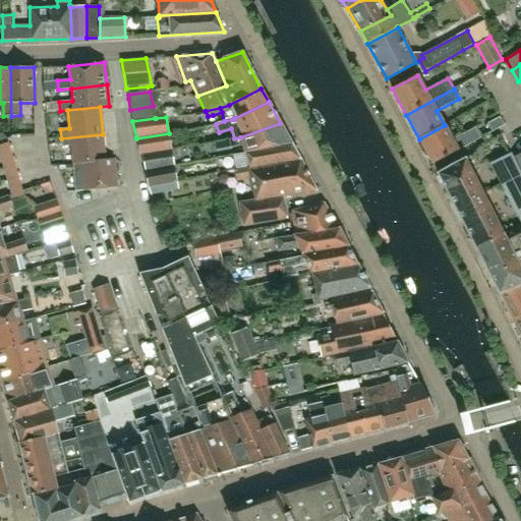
[(491,133),(498,129),(503,126),(498,117),(486,124),(491,133)]
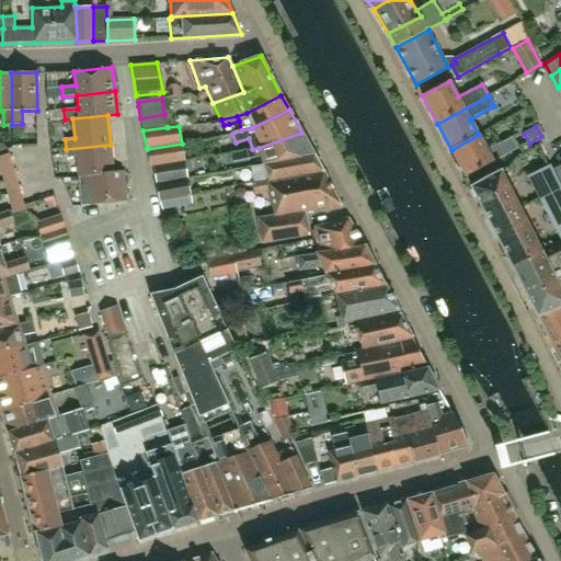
[(248,159),(261,156),(262,163),(313,153),(301,133),(259,148),(252,149),(245,150),(248,159)]
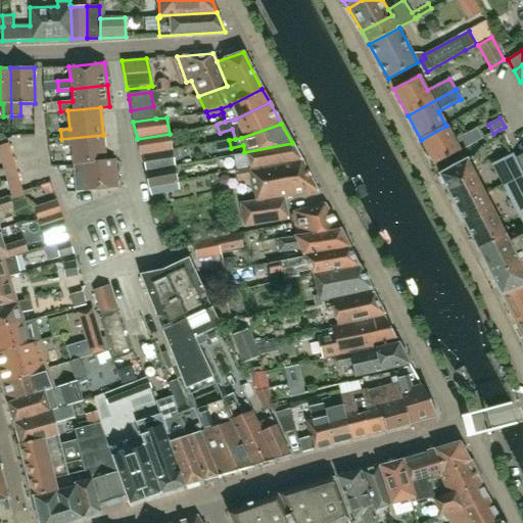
[(434,164),(482,139),(482,138),(477,129),(477,128),(455,140),(446,126),(421,140),(434,164)]
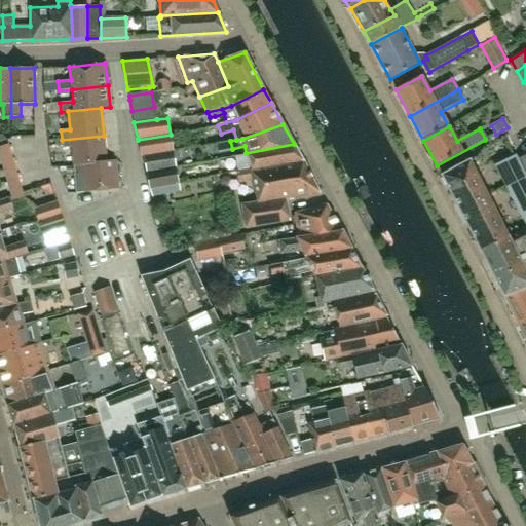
[(174,149),(171,134),(171,135),(138,140),(141,153),(174,149)]
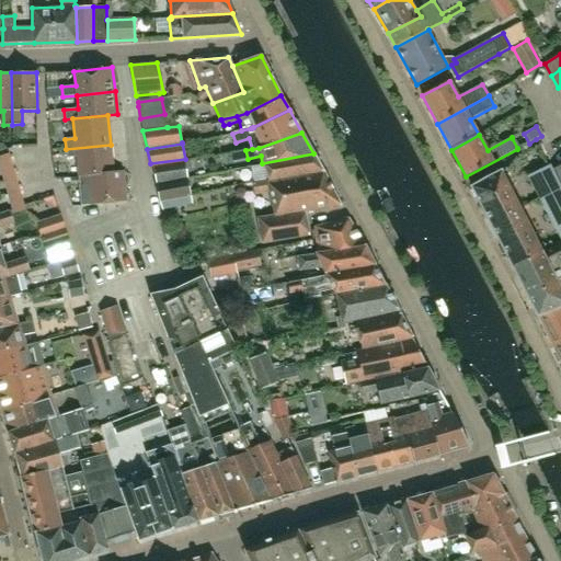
[(101,173),(113,172),(111,145),(66,149),(67,158),(77,157),(79,180),(101,179),(101,173)]
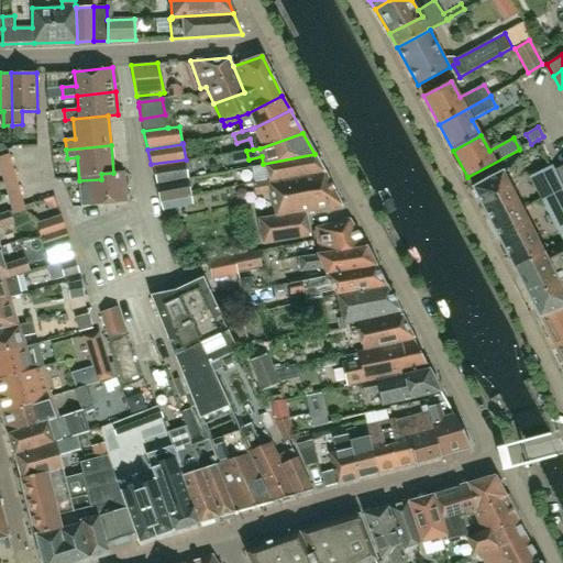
[(0,168),(4,183),(17,179),(10,154),(0,156),(0,168)]
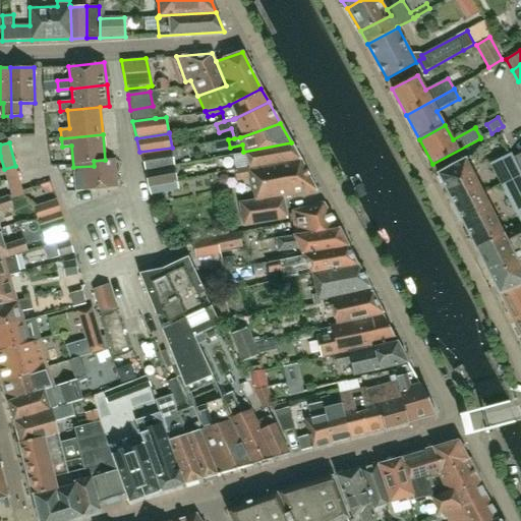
[(235,169),(249,167),(300,159),(291,142),(243,152),(244,153),(232,155),(235,169)]
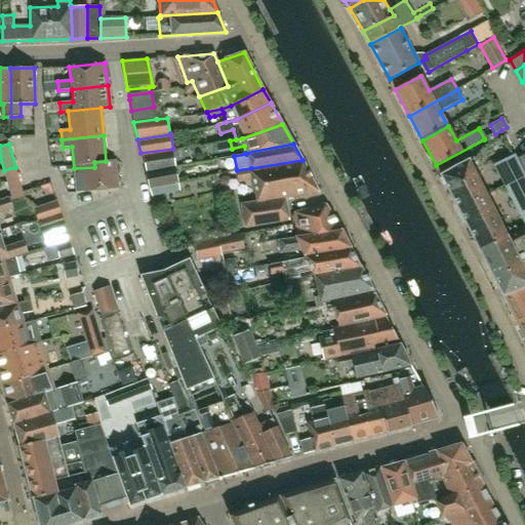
[(146,172),(147,171),(176,167),(173,149),(140,153),(142,156),(143,156),(146,172)]
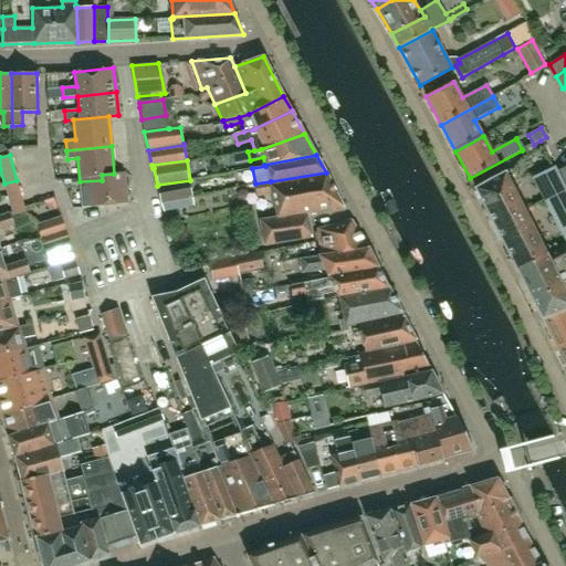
[(565,238),(565,190),(554,167),(534,177),(565,238)]
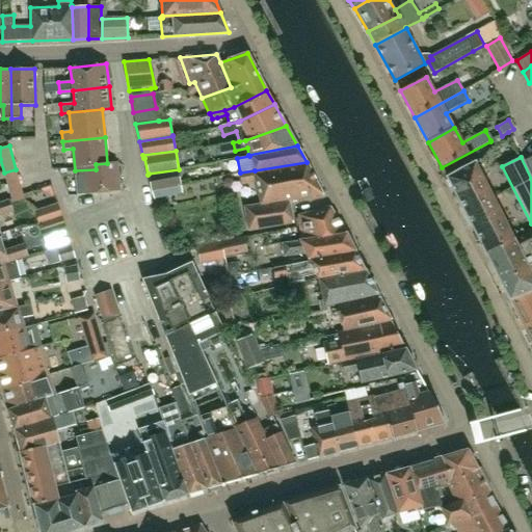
[(96,169),(75,170),(76,176),(85,175),(87,194),(120,191),(116,162),(107,163),(96,164),(96,169)]
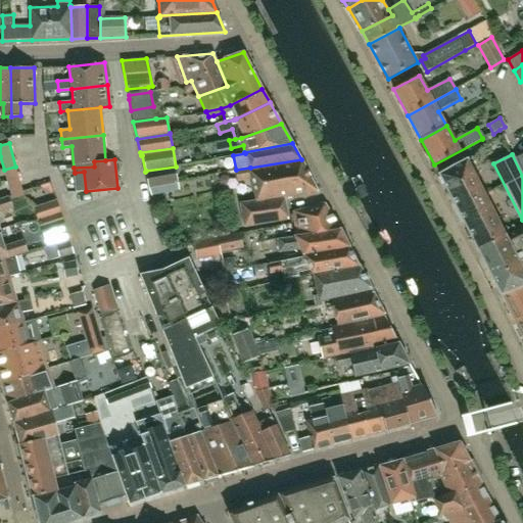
[(250,168),(236,170),(238,176),(239,182),(244,181),(250,180),(251,182),(251,184),(252,188),(253,192),(255,200),(247,201),(239,202),(242,215),(245,227),(265,224),(284,222),(289,221),(285,198),(318,192),(308,175),(305,168),(301,159),(250,168)]
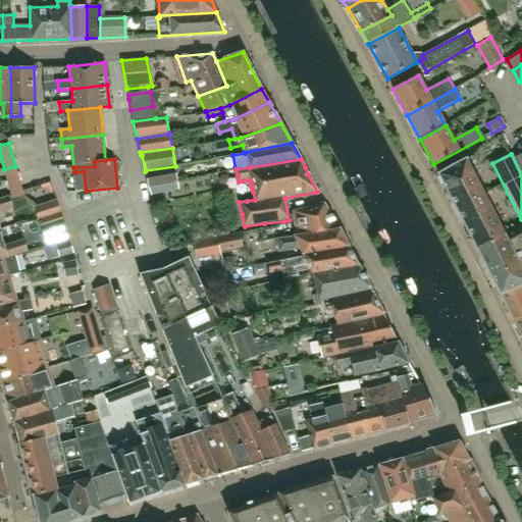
[(458,212),(485,197),(466,159),(438,173),(458,212)]
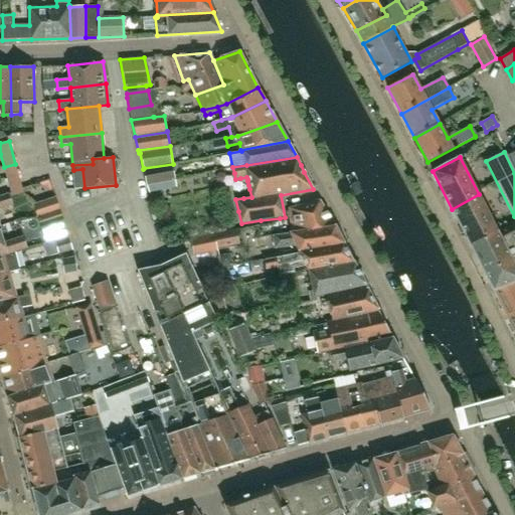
[(7,179),(19,176),(15,164),(4,167),(7,179)]
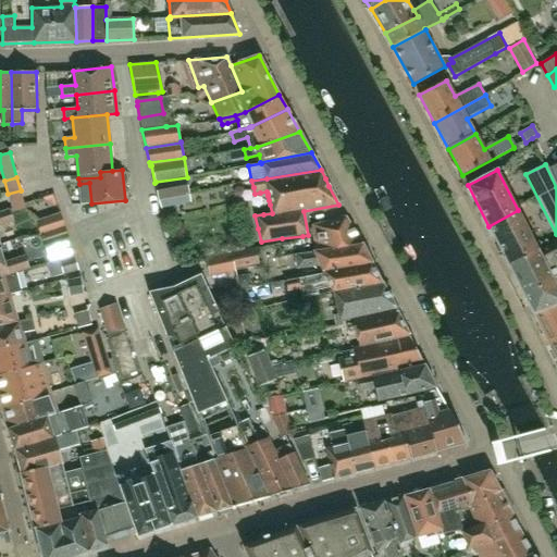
[(189,195),(187,177),(156,182),(158,196),(160,200),(189,195)]
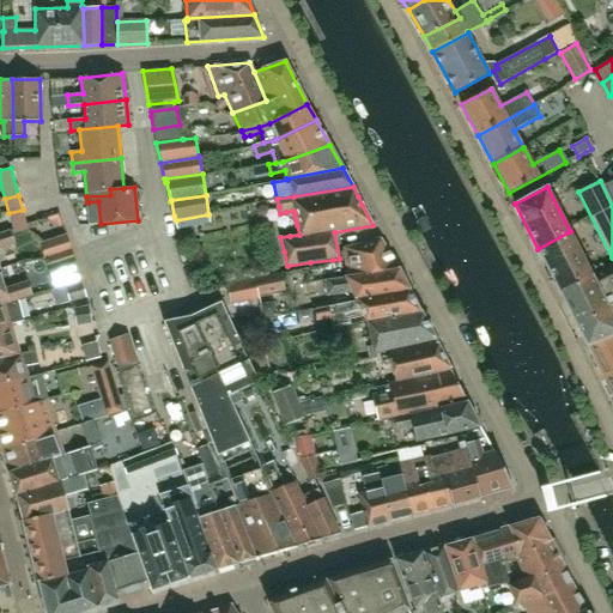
[(23,210),(8,213),(14,234),(29,230),(23,210)]
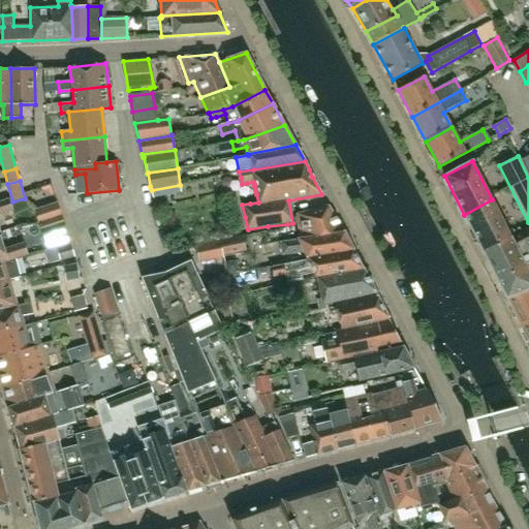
[(492,199),(464,215),(484,254),(511,240),(492,199)]
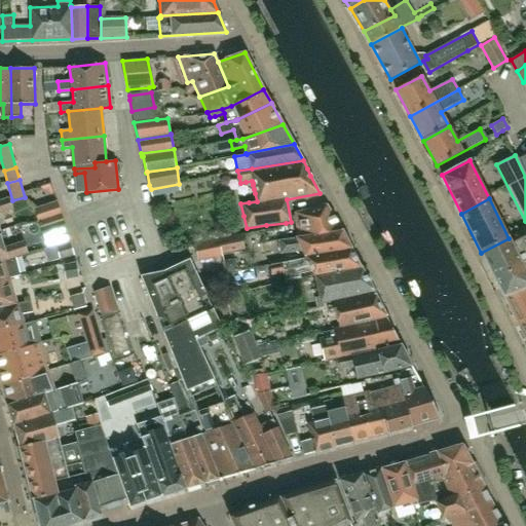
[(0,232),(1,232),(0,229),(0,214),(13,211),(9,200),(0,202),(0,232)]
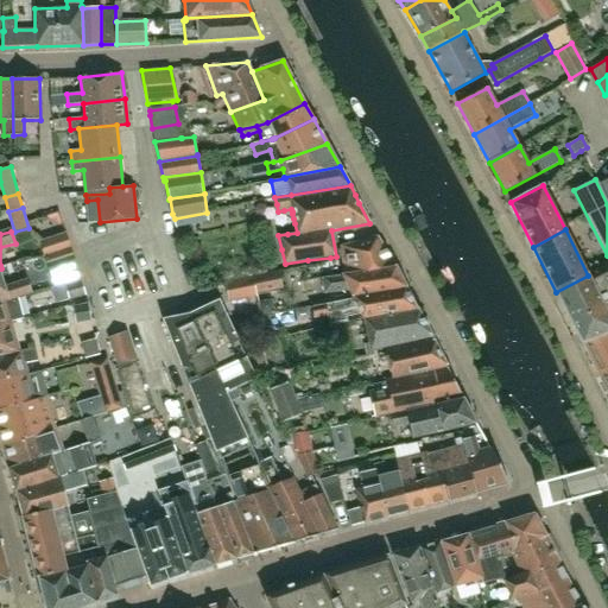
[(44,255),(71,247),(67,233),(39,241),(44,255)]
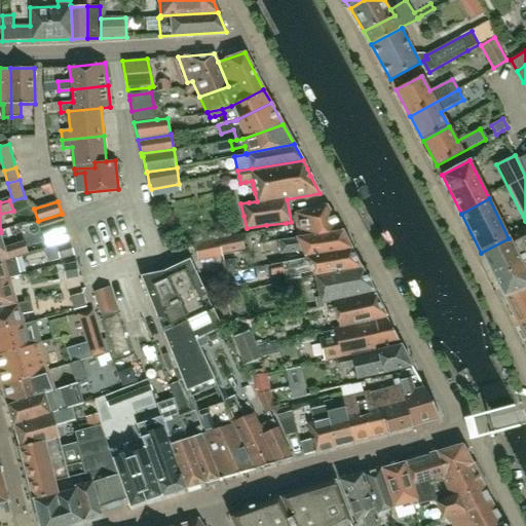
[(298,238),(342,230),(326,204),(295,213),(298,238)]
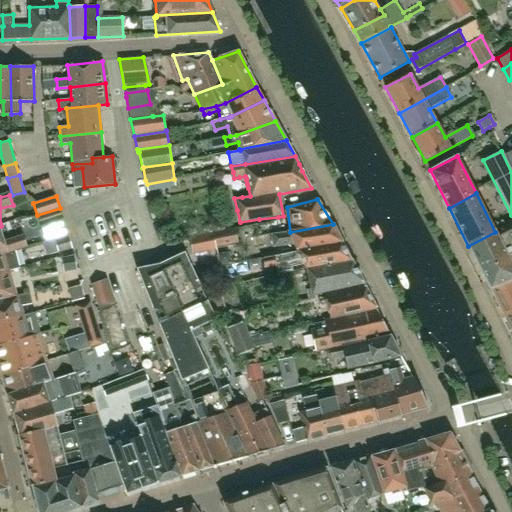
[(54,239),(69,235),(67,230),(60,208),(37,215),(45,242),(54,239)]
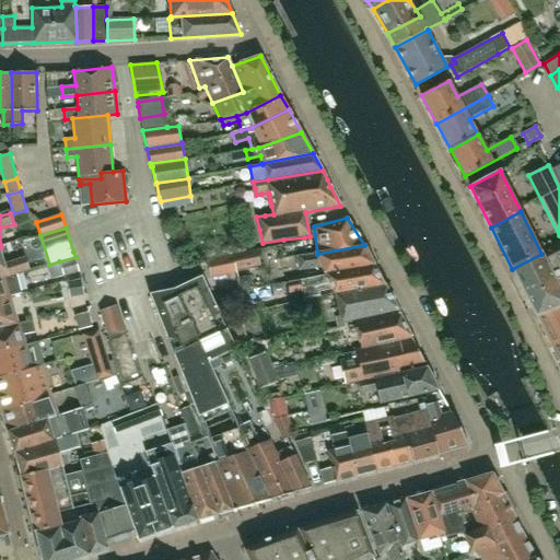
[(559,244),(541,254),(552,273),(558,270),(559,273),(559,275),(555,278),(559,289),(559,244)]
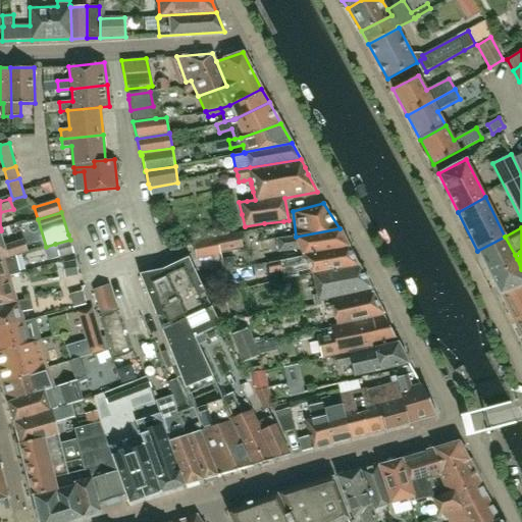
[(279,252),(300,249),(302,254),(348,244),(340,228),(296,237),(277,239),(279,252)]
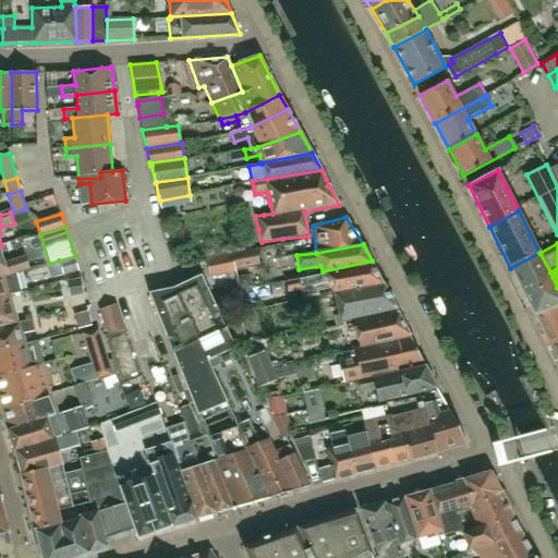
[(232,254),(235,270),(259,266),(256,250),(232,254)]
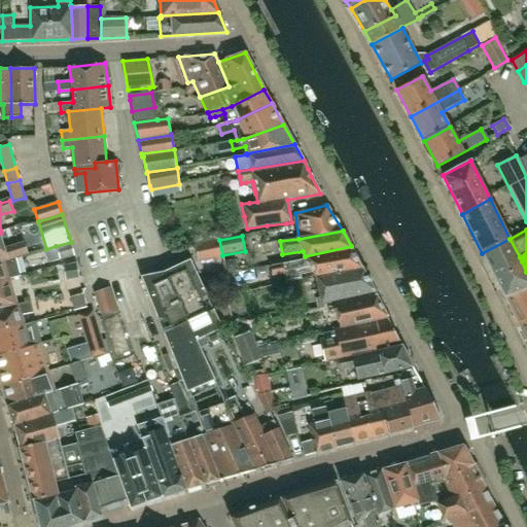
[(3,248),(1,241),(0,237),(0,260),(14,256),(27,253),(23,242),(3,248)]
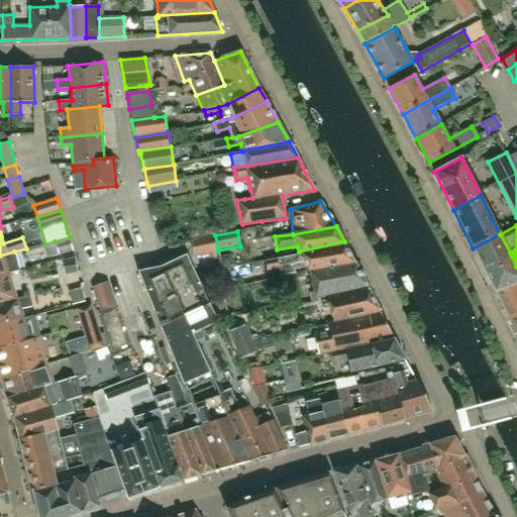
[(252,232),(238,237),(245,255),(260,250),(252,232)]
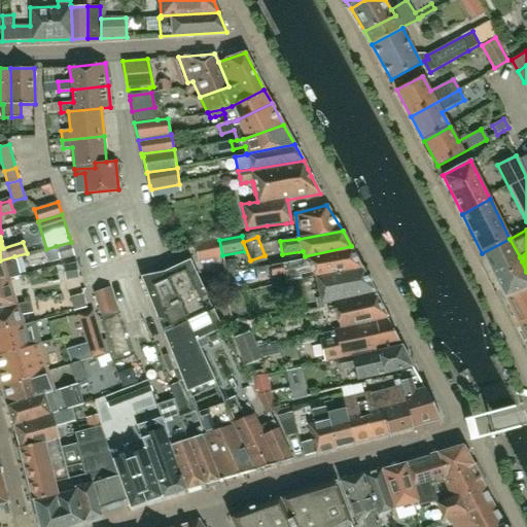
[(526,272),(522,261),(520,257),(510,239),(482,253),(508,305),(526,294),(526,272)]
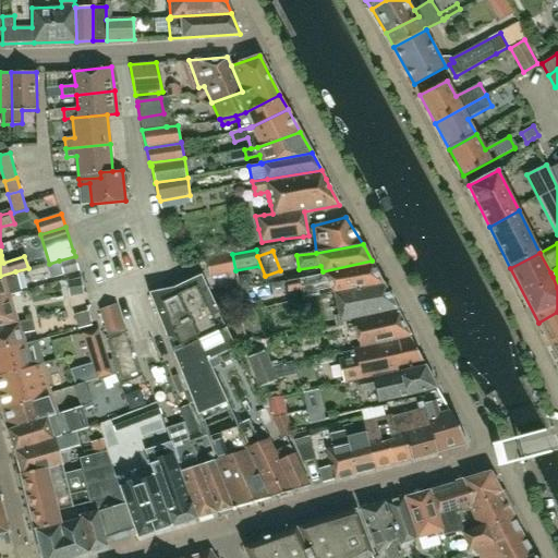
[(237,271),(235,270),(232,254),(207,259),(210,277),(237,271)]
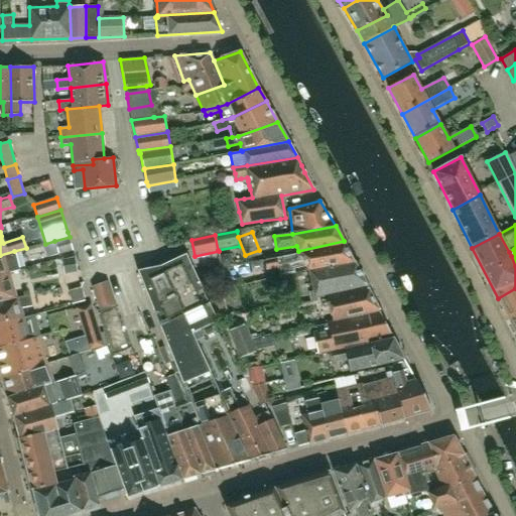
[(70,237),(54,241),(58,254),(74,251),(70,237)]
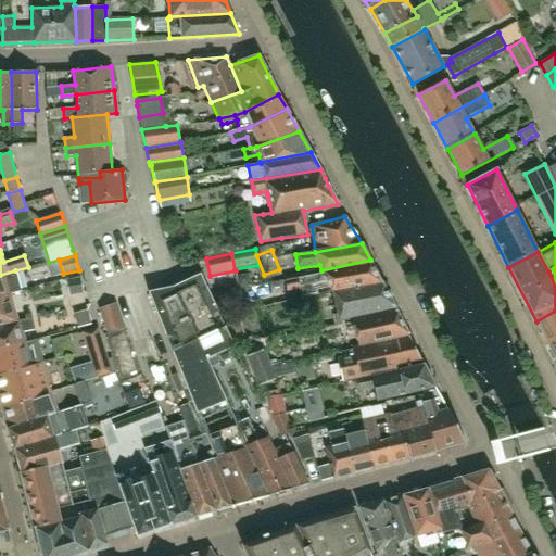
[(333,295),(380,280),(370,260),(321,270),(321,272),(321,273),(325,279),(306,282),(308,295),(331,291),(333,295)]
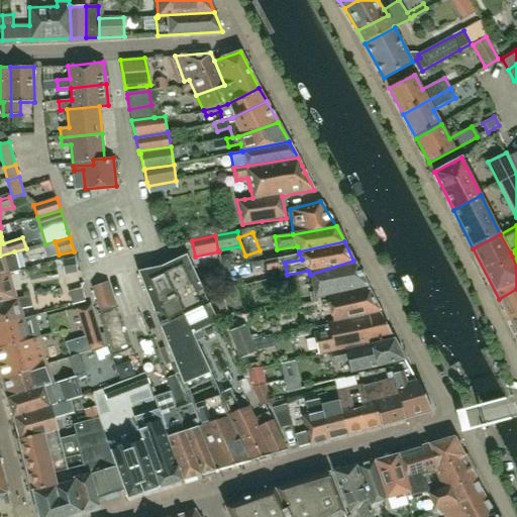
[(20,271),(17,264),(14,251),(0,255),(0,276),(10,273),(11,273),(20,271)]
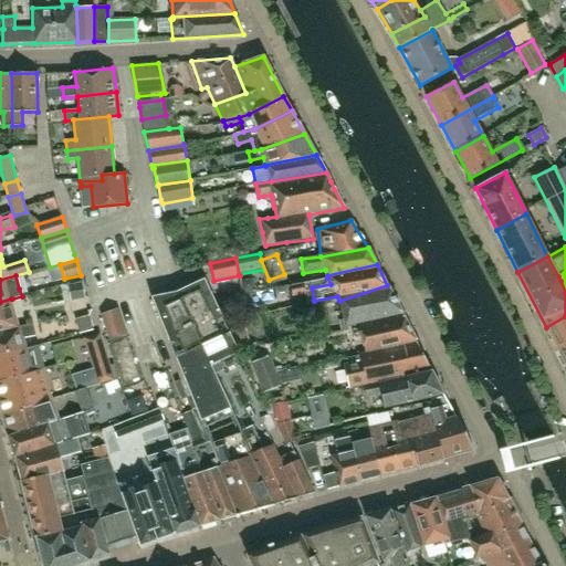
[(237,348),(226,324),(205,280),(177,292),(152,297),(196,408),(199,416),(211,448),(212,447),(216,452),(215,452),(220,467),(250,456),(249,454),(250,454),(241,431),(231,408),(211,365),(239,353),(237,348)]
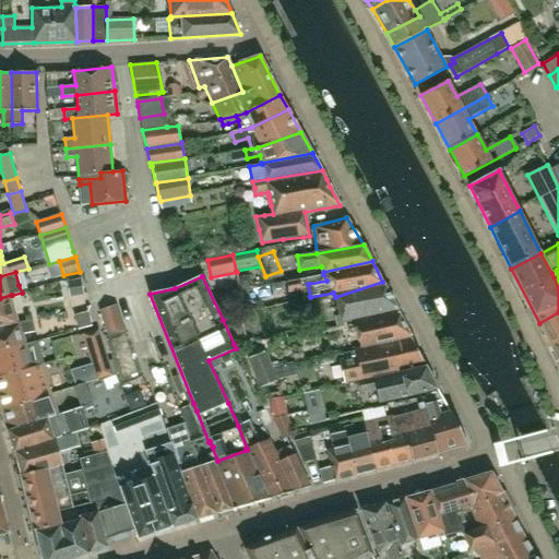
[(72,297),(85,295),(82,278),(69,281),(72,297)]
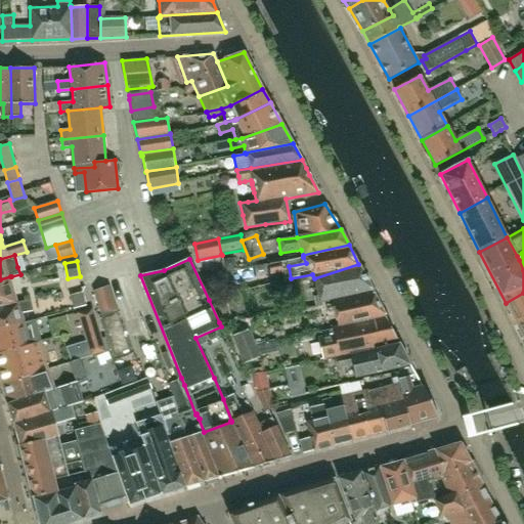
[(314,278),(319,301),(372,290),(359,265),(358,264),(314,278)]
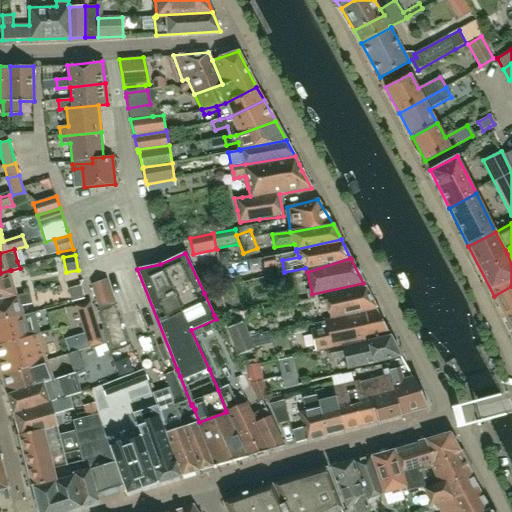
[(215,280),(213,267),(197,270),(200,283),(202,282),(203,288),(216,285),(215,280)]
